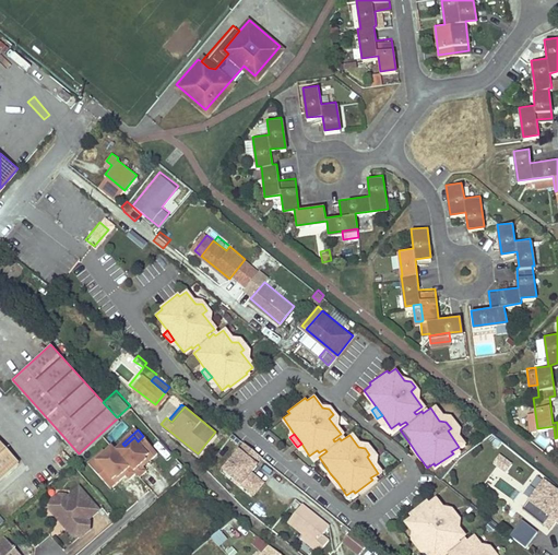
[(157,451),(143,436),(138,441),(134,437),(125,446),(118,451),(127,462),(139,474),(142,479),(149,472),(145,468),(143,467),(150,461),(147,459),(157,451)]
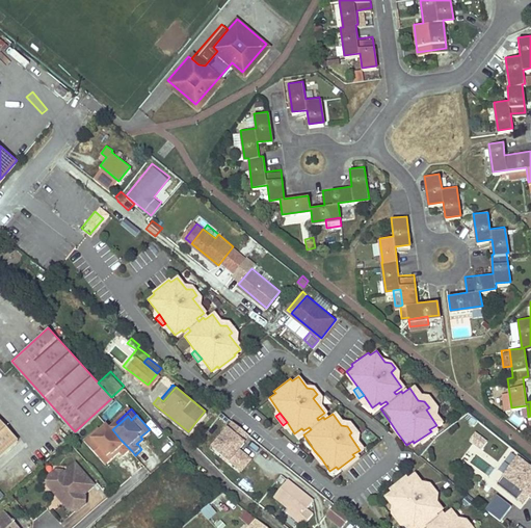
[(0,453),(18,439),(0,418),(0,453)]
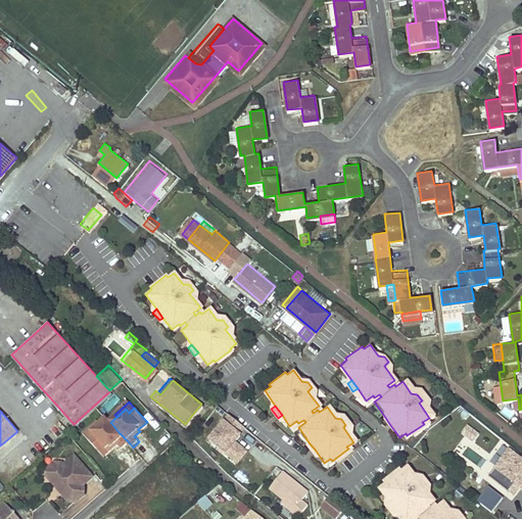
[(204,438),(236,463),(247,449),(236,439),(246,427),(225,411),(204,438)]
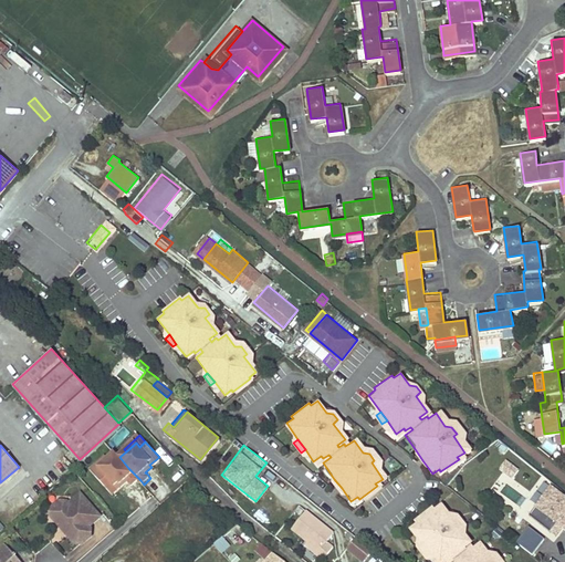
[(422,460),(416,450),(411,454),(418,464),(422,460)]
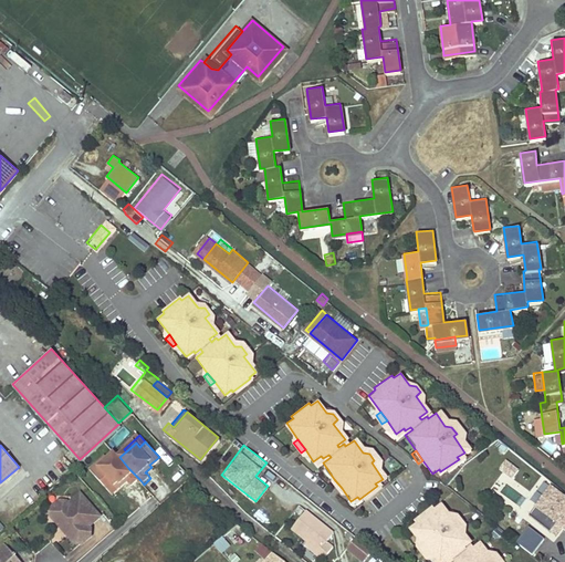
[(119,457),(116,453),(108,459),(98,468),(103,471),(97,477),(111,492),(119,485),(122,486),(127,480),(129,482),(133,487),(140,480),(128,468),(119,457)]
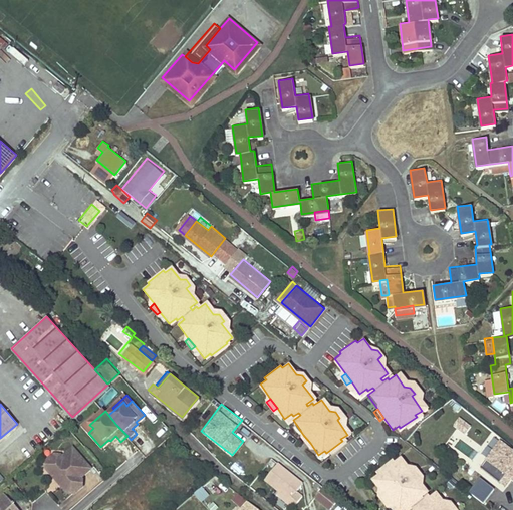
[(98,417),(97,415),(82,427),(88,433),(93,428),(89,425),(98,417)]
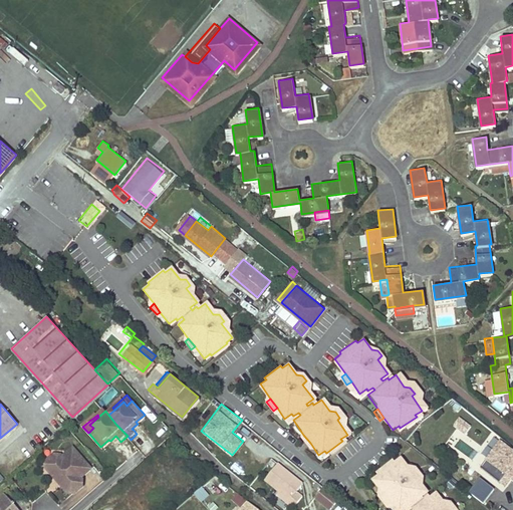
[(148,419),(145,415),(136,422),(138,424),(132,429),(134,430),(148,419)]
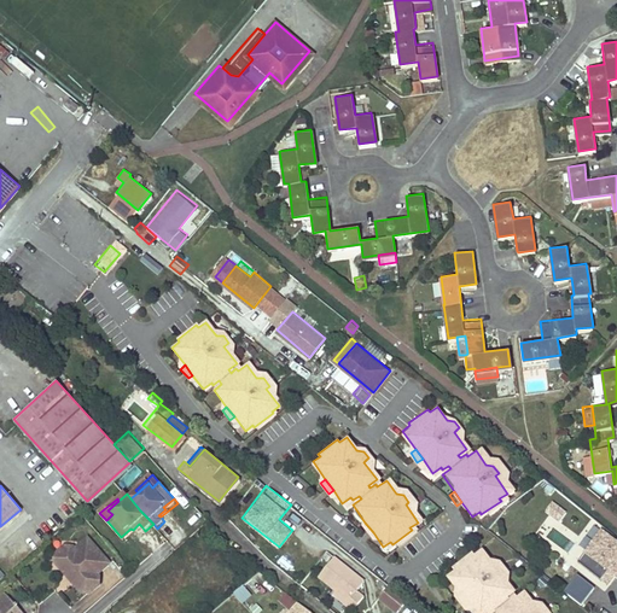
[(552,498),(545,507),(557,518),(565,508),(552,498)]
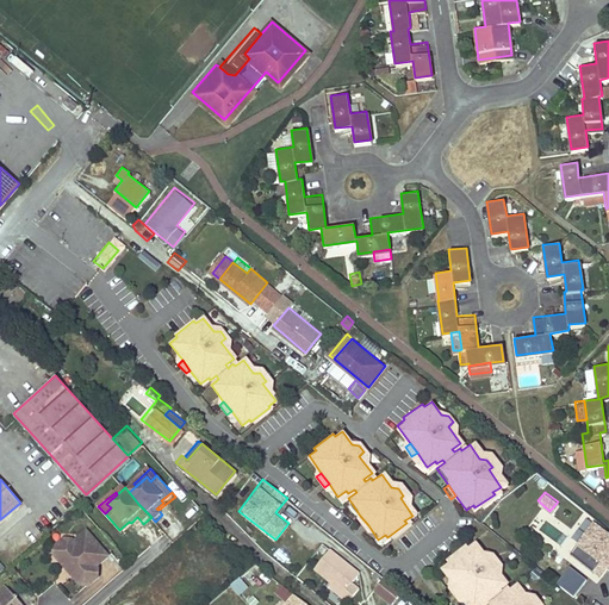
[(368,525),(360,516),(355,519),(362,530),(368,525)]
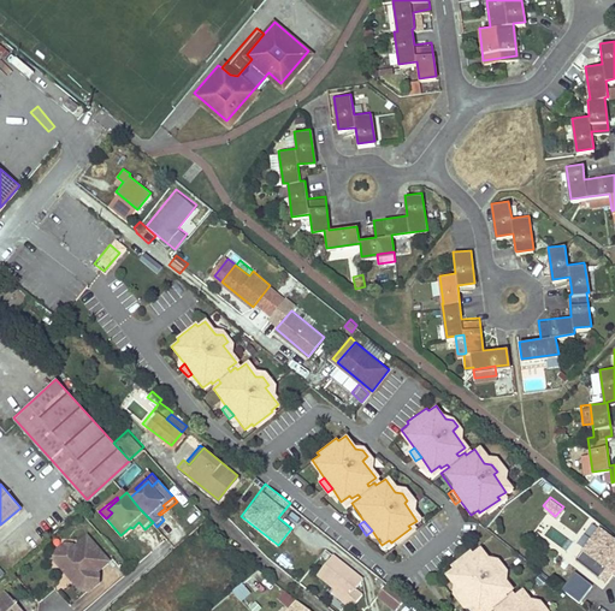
[(130,527),(120,535),(124,539),(141,525),(139,522),(132,528),(130,527)]
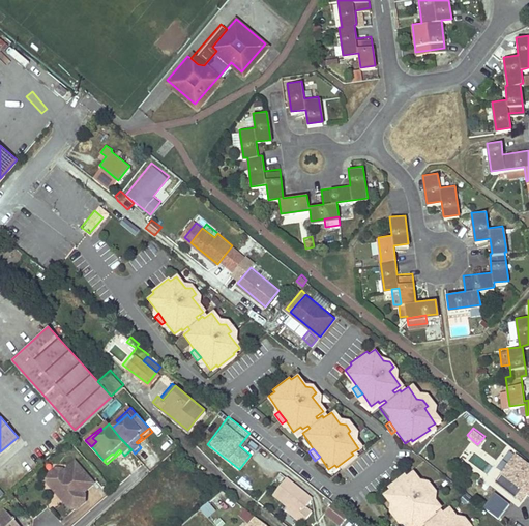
[(528,464),(515,453),(500,471),(528,493),(528,491),(528,464)]
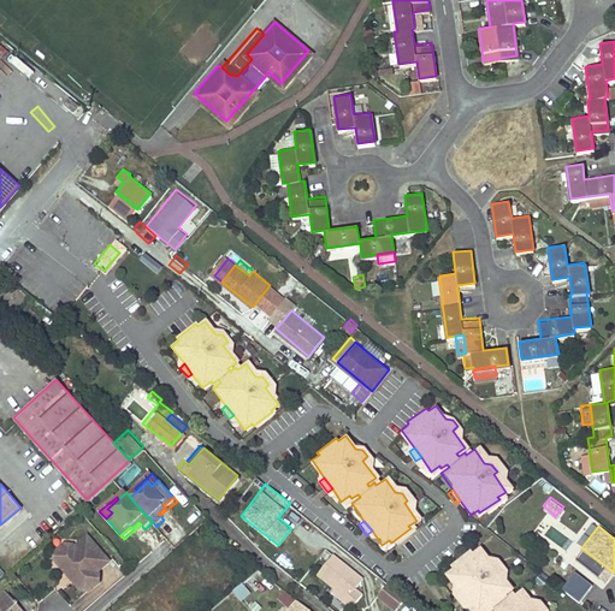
[(71,571),(71,577),(80,587),(88,586),(96,577),(98,571),(95,569),(107,558),(86,534),(74,545),(71,543),(64,541),(54,550),(54,557),(63,567),(67,568),(71,571)]
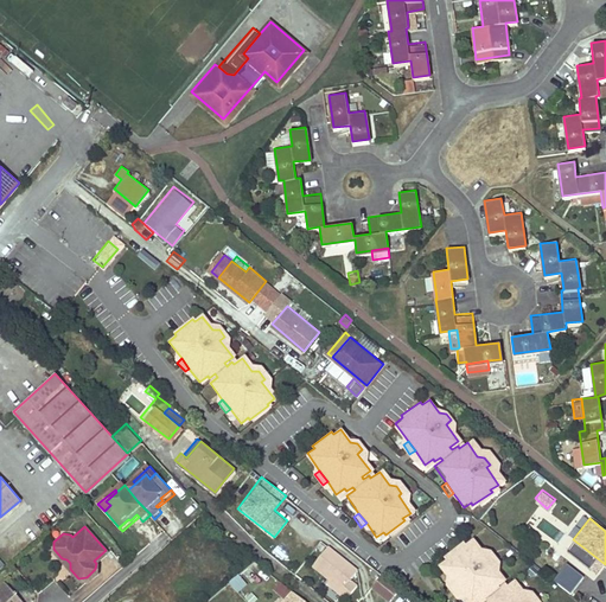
[(445,558),(438,564),(451,581),(459,593),(466,601),(470,601),(476,597),(478,600),(484,596),(486,599),(482,601),(533,601),(534,601),(528,594),(521,594),(511,580),(502,587),(501,584),(495,588),(492,586),(501,580),(489,563),(493,558),(488,552),(480,552),(471,539),(464,544),(461,542),(444,556),(445,558)]
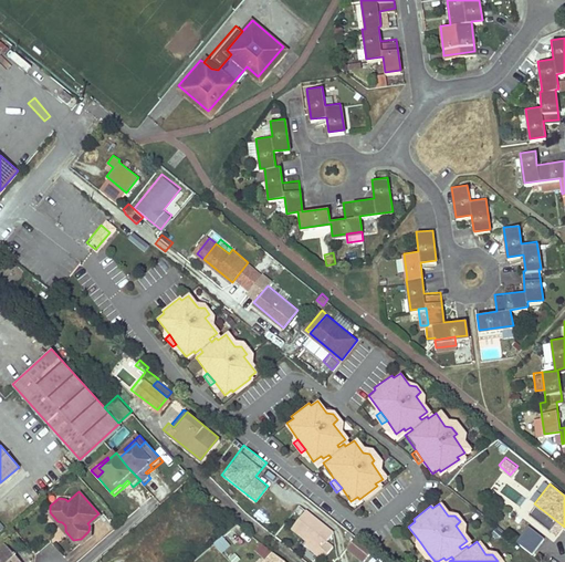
[(564,527),(534,503),(529,510),(557,533),(564,527)]
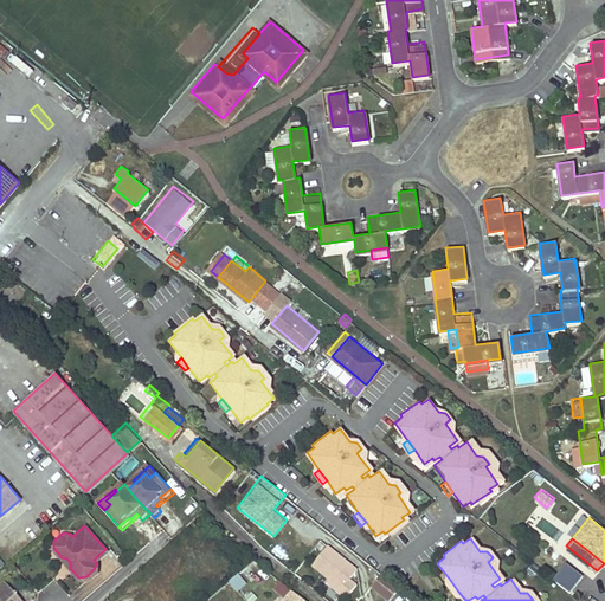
[(326,543),(310,562),(328,576),(326,580),(345,595),(355,582),(348,575),(355,567),(326,543)]
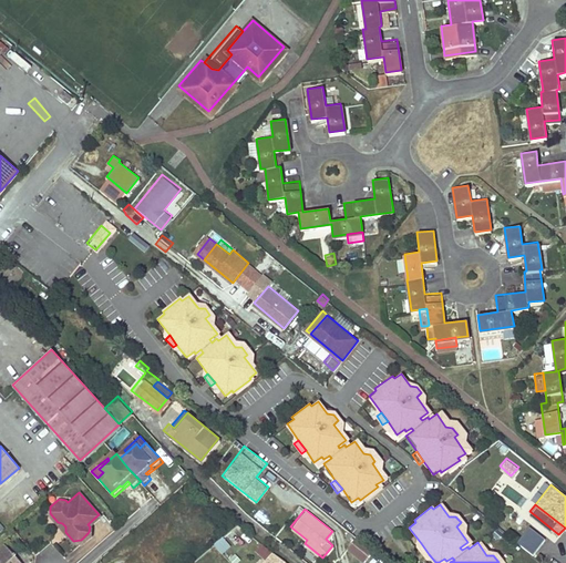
[(515,540),(532,553),(545,536),(528,524),(515,540)]
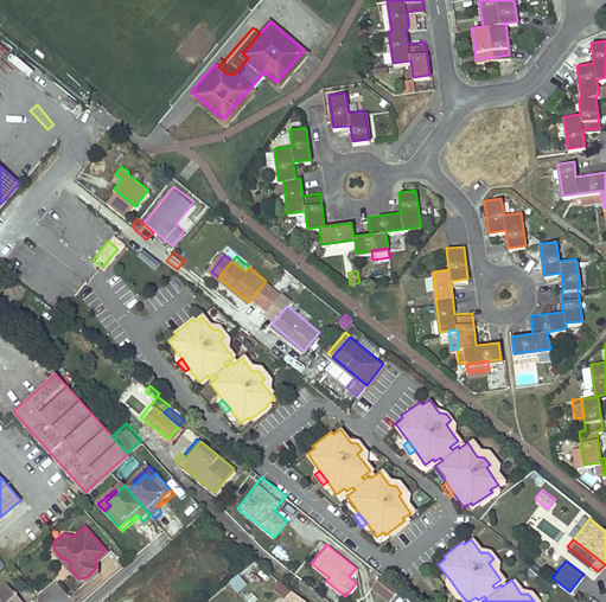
[(237,589),(247,582),(237,571),(228,578),(237,589)]
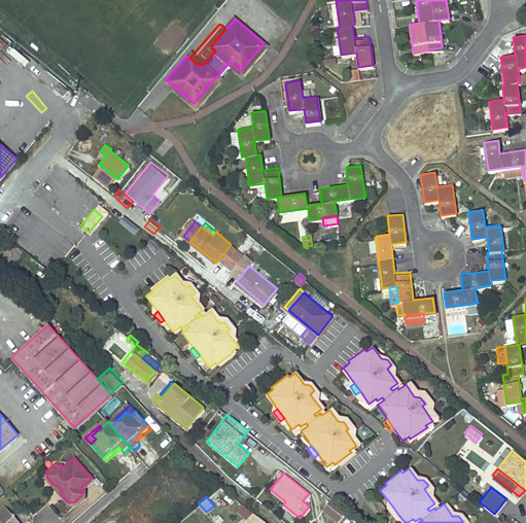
[(338,520),(345,511),(329,498),(321,508),(338,520)]
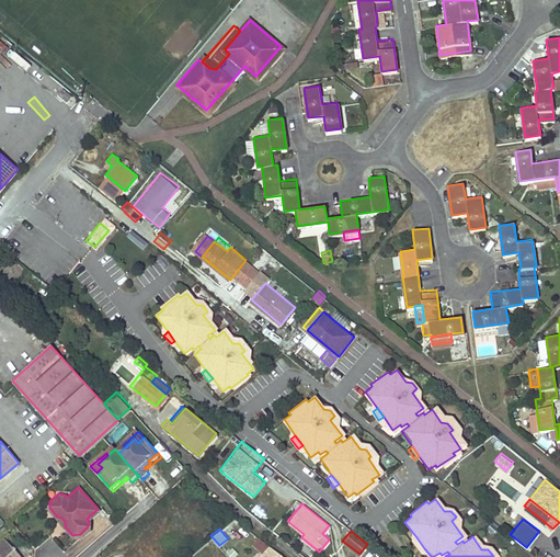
[(424,548),(416,537),(412,542),(420,552),(424,548)]
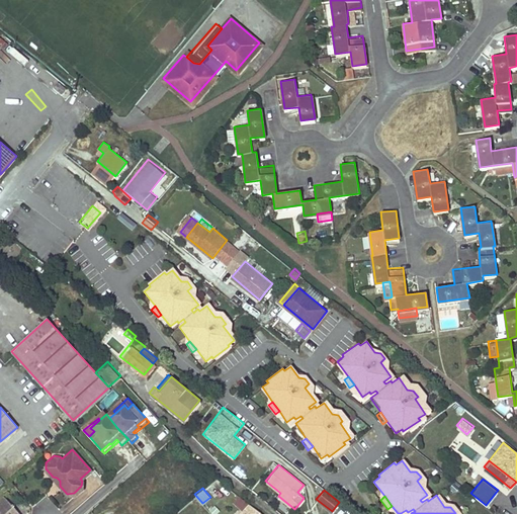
[(0,513),(19,513),(5,498),(0,502),(0,513)]
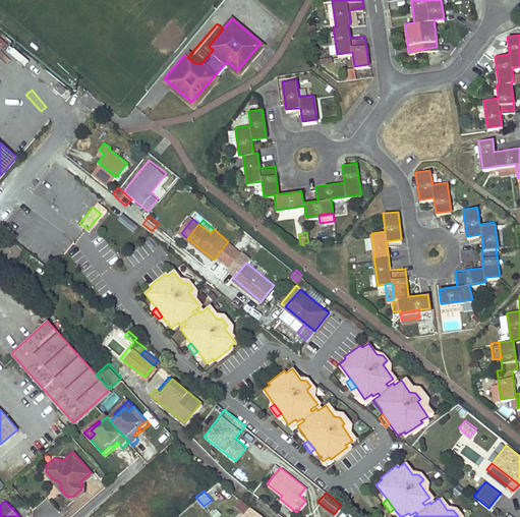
[(510,513),(514,516),(519,516),(519,501),(510,513)]
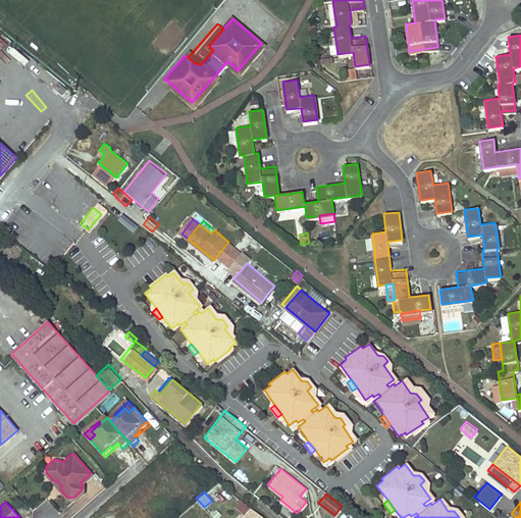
[(264,517),(252,508),(243,517),(264,517)]
